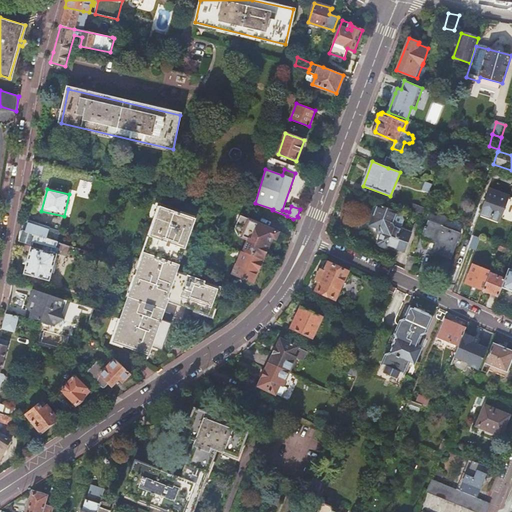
[(490,190),(481,214),(500,222),(509,197),(490,190)]
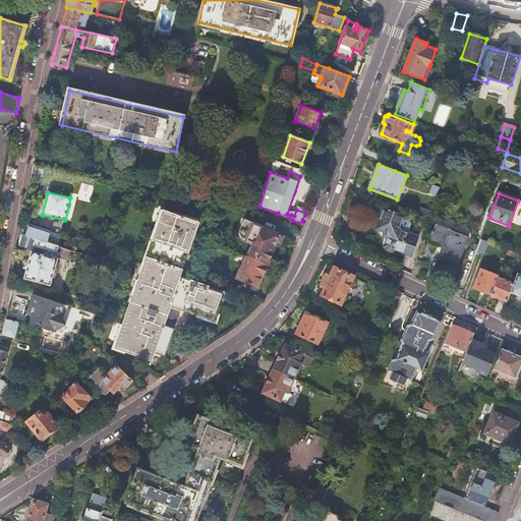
[(142,274),(127,317),(124,326),(123,326),(116,347),(148,358),(151,349),(164,354),(173,330),(163,326),(170,305),(215,322),(225,294),(180,278),(183,269),(199,223),(196,222),(165,210),(142,274)]
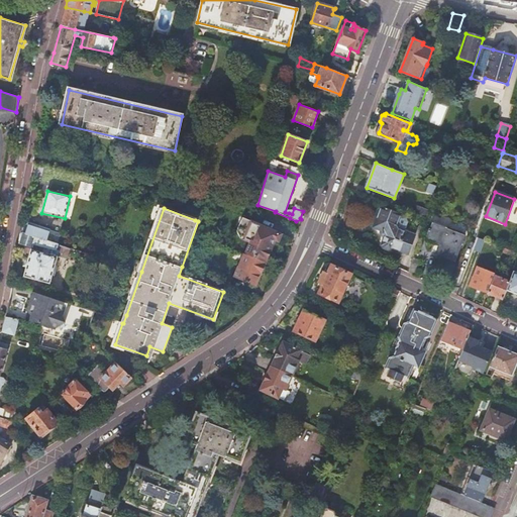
[(376,219),(373,227),(382,231),(384,236),(381,245),(382,245),(382,246),(382,248),(389,251),(391,250),(392,249),(394,250),(394,249),(407,254),(413,236),(398,230),(396,226),(399,215),(379,208),(378,208),(376,209),(373,215),(375,218),(375,219),(376,219)]
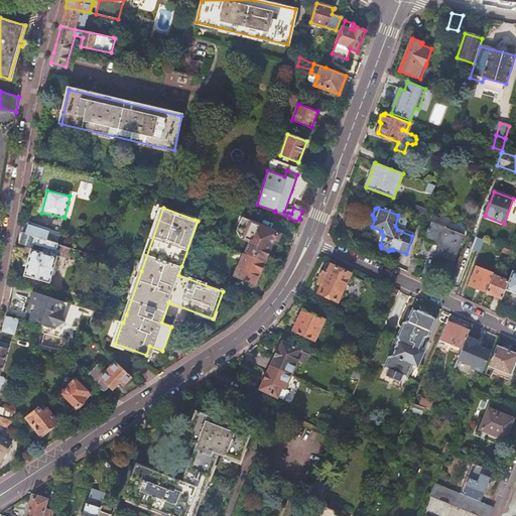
[(424,218),(418,215),(414,228),(420,230),(424,218)]
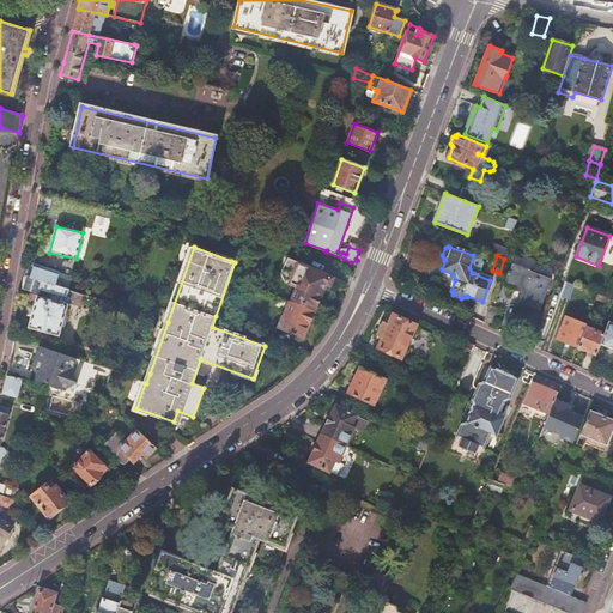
[(296,289),(290,302),(314,311),(322,292),(326,285),(331,287),(335,278),(292,260),(289,259),(283,271),(281,274),(285,283),(296,289)]
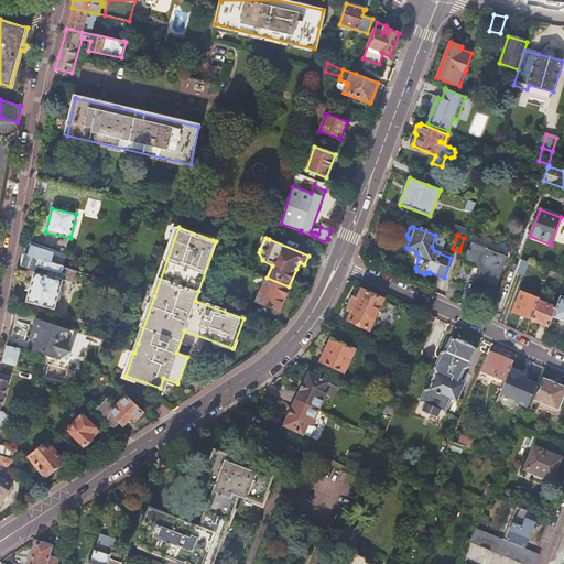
[(29,256),(51,263),(55,251),(32,245),(29,256)]
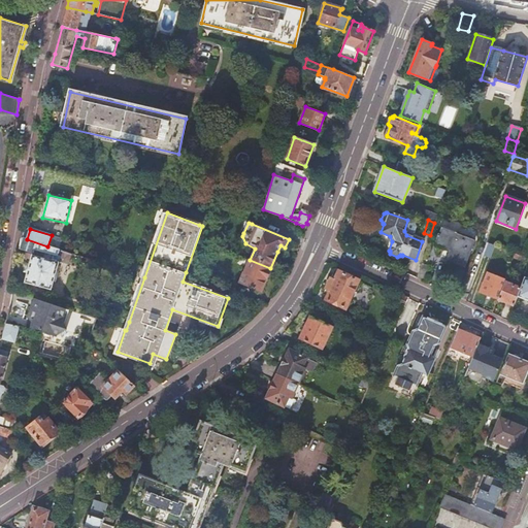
[(438,234),(436,239),(437,240),(436,245),(450,251),(447,260),(464,267),(473,241),(441,229),(439,234),(438,234)]
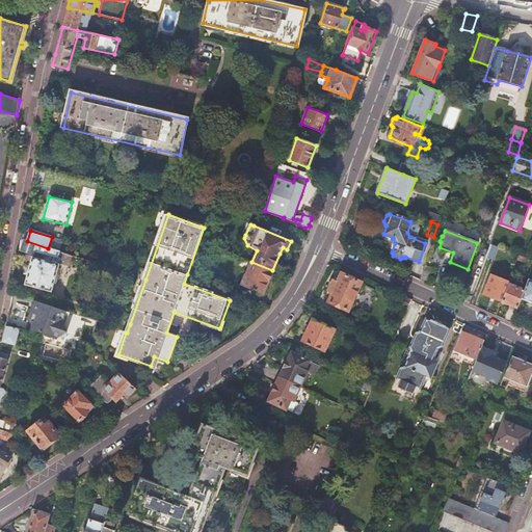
[(27,241),(24,240),(21,250),(33,255),(34,250),(50,256),(49,259),(38,256),(37,259),(32,258),(25,285),(51,292),(60,260),(61,259),(58,258),(60,253),(48,248),(27,241)]
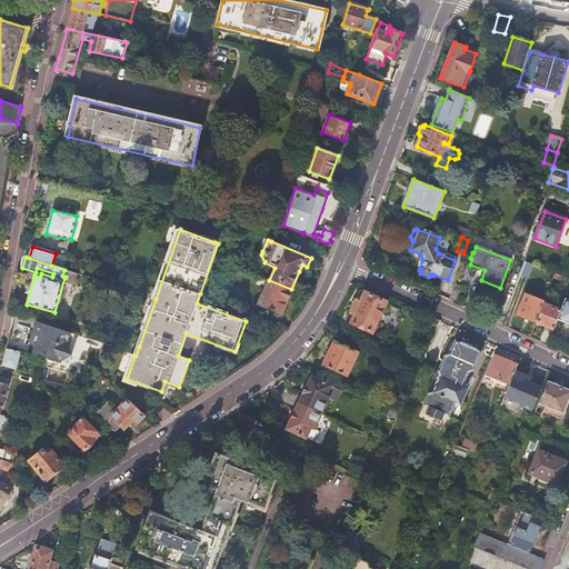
[(76,281),(78,275),(65,270),(62,276),(66,277),(65,278),(76,281)]
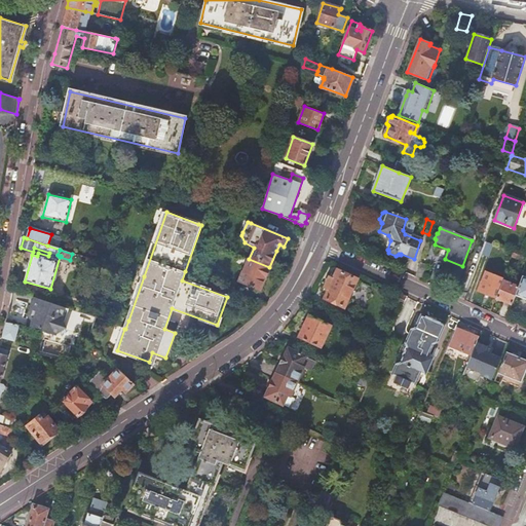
[(525,262),(525,257),(514,253),(512,257),(525,262)]
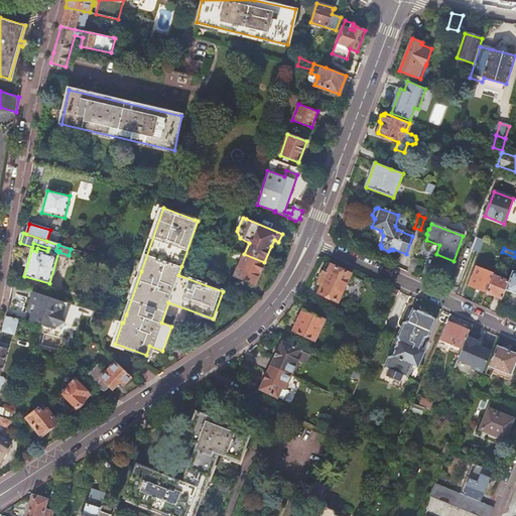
[(264,262),(244,254),(239,267),(238,267),(234,276),(255,285),(260,272),(262,271),(264,267),(263,265),(264,262)]
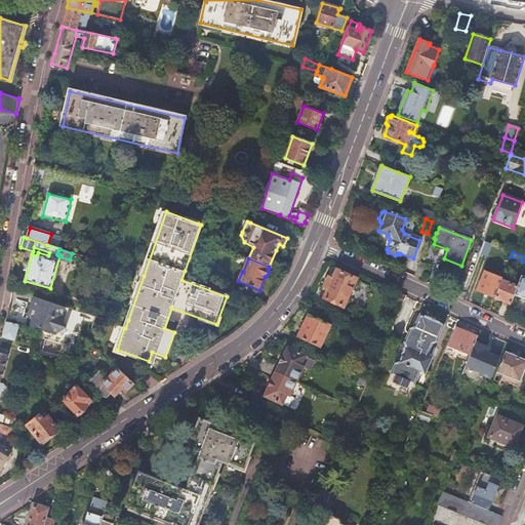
[(418,263),(414,277),(421,281),(427,266),(418,263)]
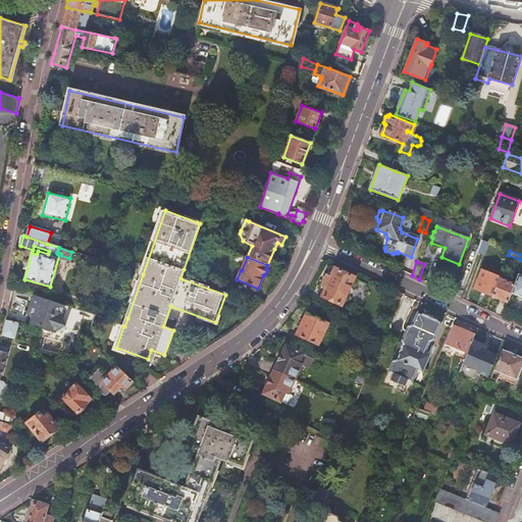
[(326,275),(321,286),(325,288),(321,296),(341,305),(354,277),(334,268),(330,277),(326,275)]
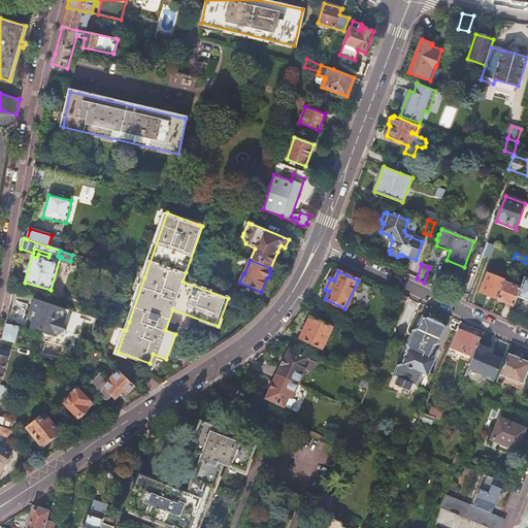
[(504,283),(505,281),(488,273),(480,293),(497,300),(504,283)]
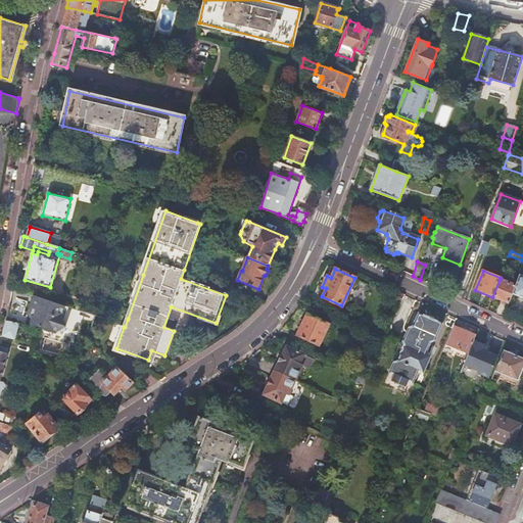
[(522,276),(519,275),(515,286),(512,294),(522,297),(522,276)]
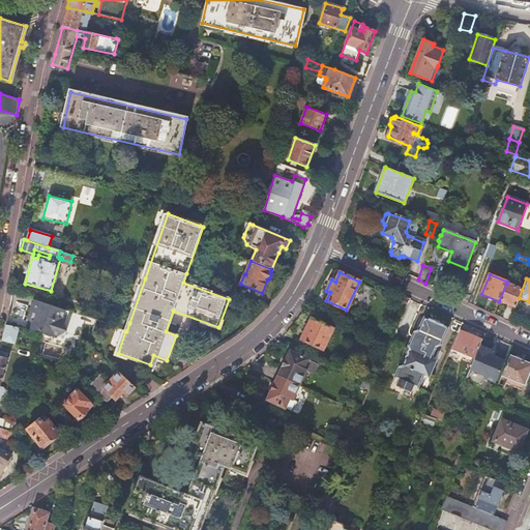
[(506,284),(499,301),(516,307),(519,298),(522,290),(506,284)]
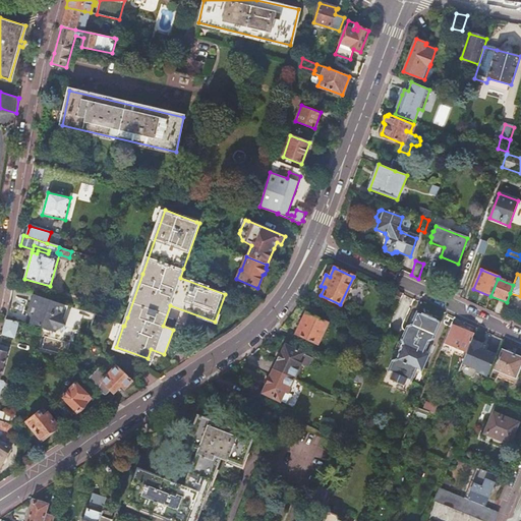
[(403,294),(396,291),(393,299),(399,302),(403,294)]
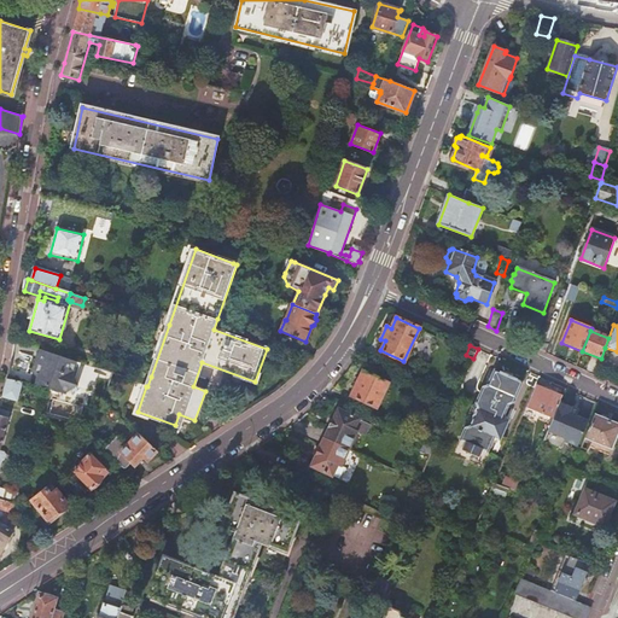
[(36,378),(35,385),(47,388),(47,389),(60,392),(75,390),(74,384),(73,374),(77,362),(41,350),(38,362),(35,366),(29,373),(36,378)]
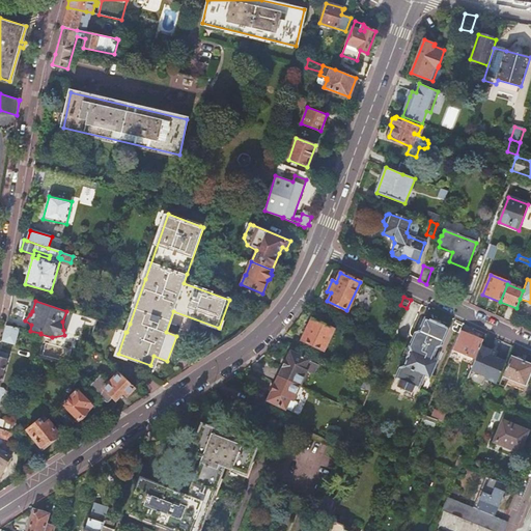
[(311,318),(301,341),(324,352),(334,329),(326,326),(327,323),(320,320),(319,323),(311,318)]
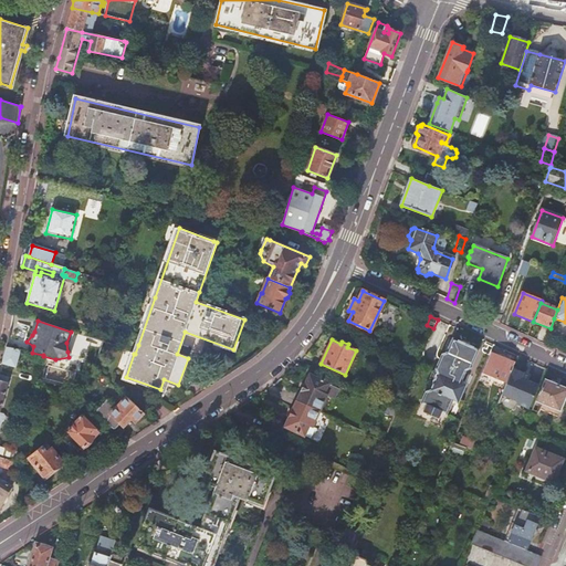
[(465,386),(464,386),(460,384),(462,380),(467,370),(470,369),(479,350),(471,347),(460,342),(453,339),(449,348),(447,353),(447,354),(442,355),(436,370),(438,375),(430,390),(426,392),(421,404),(427,406),(441,411),(447,415),(451,405),(452,401),(457,404),(458,404),(465,386)]
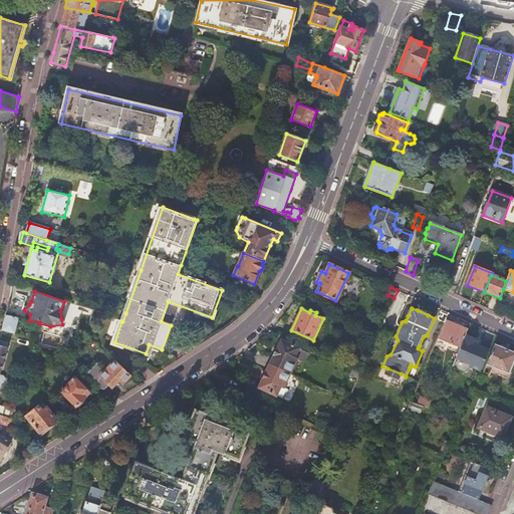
[(103,315),(93,311),(90,317),(90,318),(101,322),(103,315)]
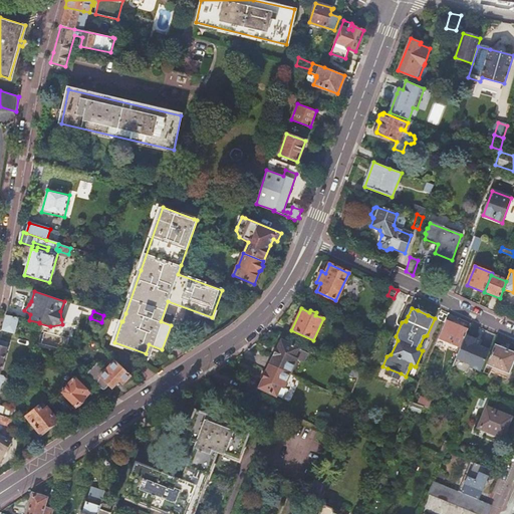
[(125,313),(114,314),(113,318),(121,321),(122,321),(125,313)]
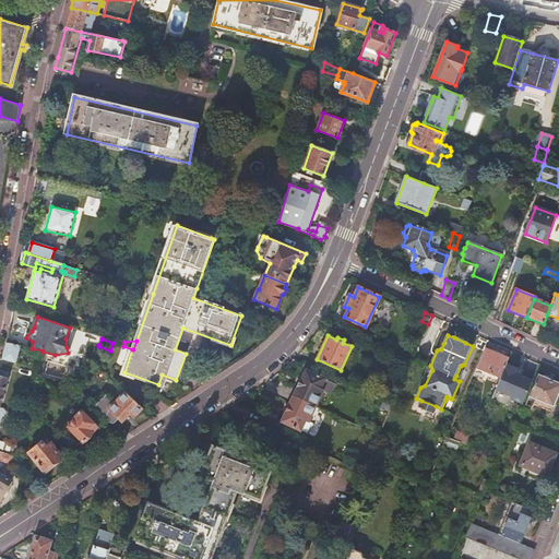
[(7,343),(1,358),(1,359),(15,364),(20,346),(7,343)]
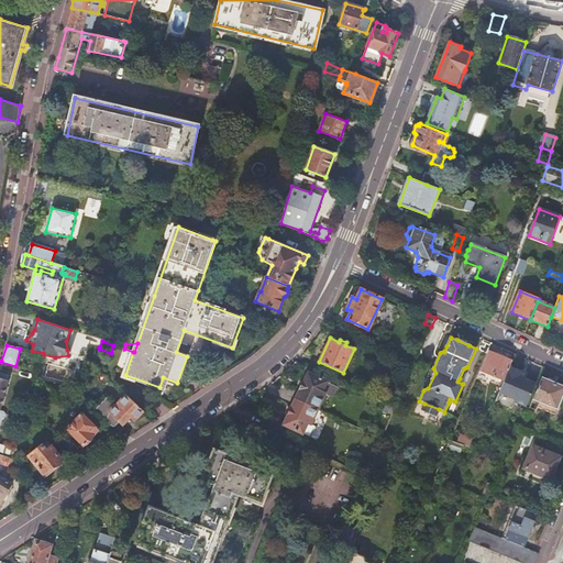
[(512,362),(488,351),(479,371),(500,381),(499,383),(504,385),(512,362)]
